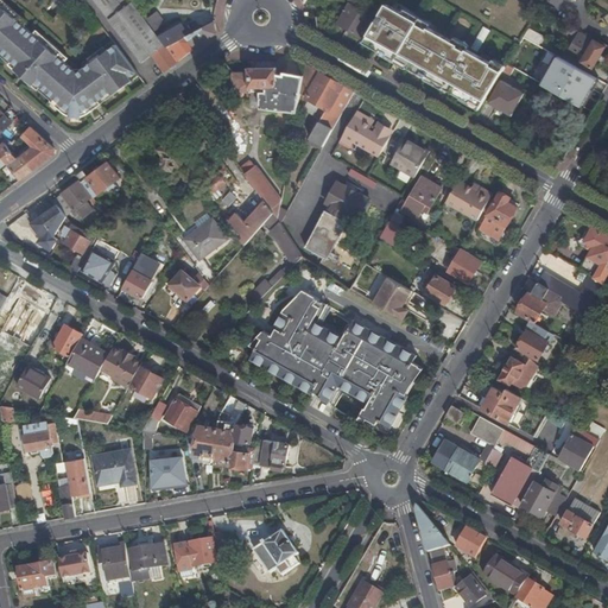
[(152,54),(166,70),(178,61),(176,58),(168,46),(159,36),(131,0),(94,0),(141,62),(152,54)]
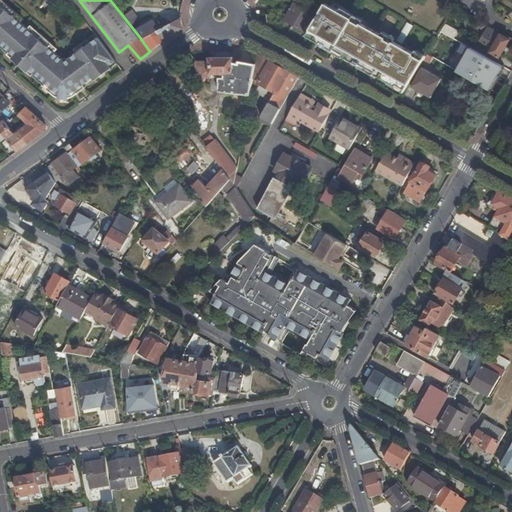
[(315,14),(295,3),(285,20),(305,31),(315,14)]
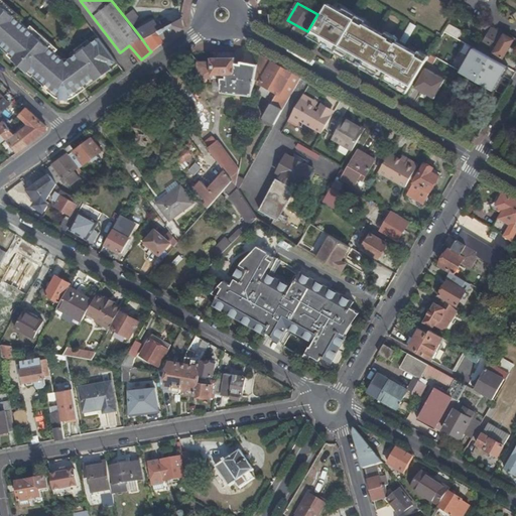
[(110,63),(115,59),(100,39),(99,37),(66,62),(0,4),(0,43),(15,56),(12,59),(28,74),(30,71),(46,84),(43,87),(52,94),(59,98),(59,100),(69,99),(68,98),(69,98),(70,98),(71,98),(72,98),(73,98),(73,97),(74,97),(75,97),(87,88),(84,84),(94,77),(97,80),(113,68),(110,63)]
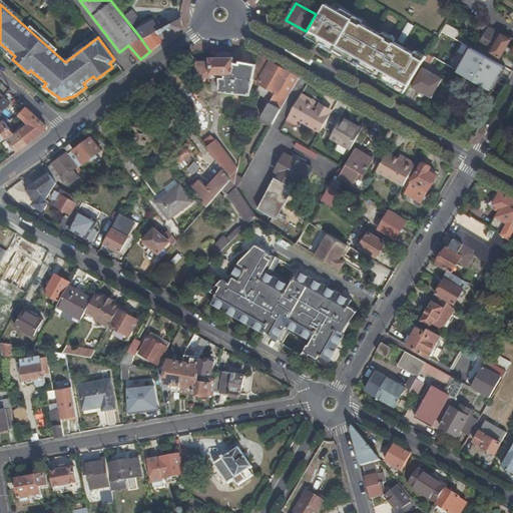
[(337,49),(352,23),(325,7),(310,33),(337,49)]
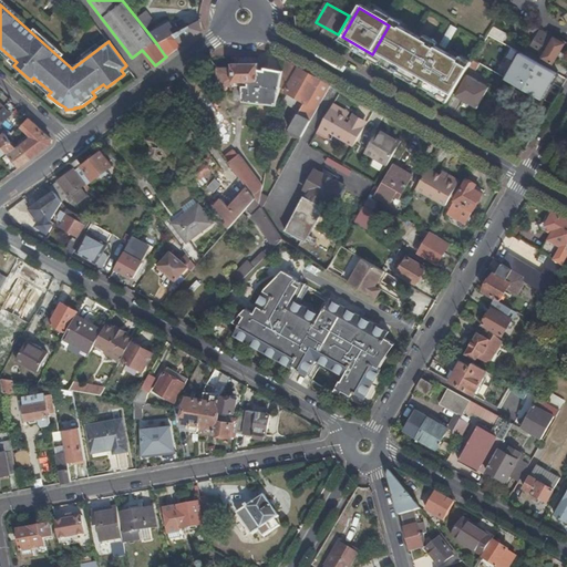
[(200,22),(200,20),(176,32),(160,41),(171,53),(202,30),(200,28),(200,22)]
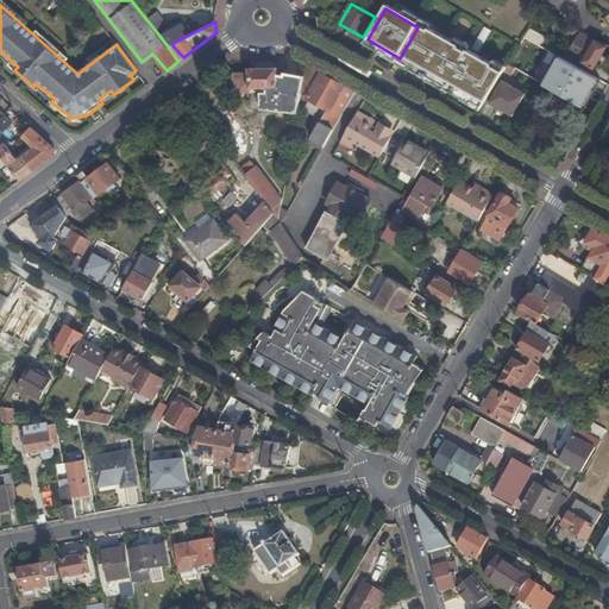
[(159,36),(168,46),(171,44),(189,35),(182,23),(159,36)]
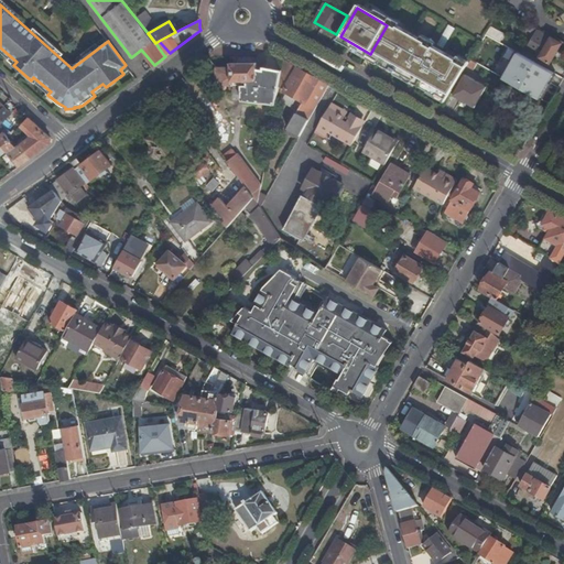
[(446,47),(455,26),(448,23),(440,44),(446,47)]
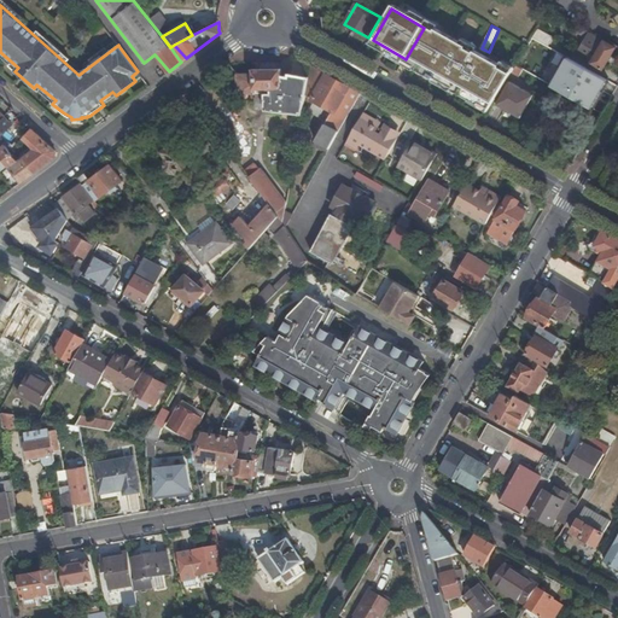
[(424,28),(406,59),(493,109),(511,77),(424,28)]
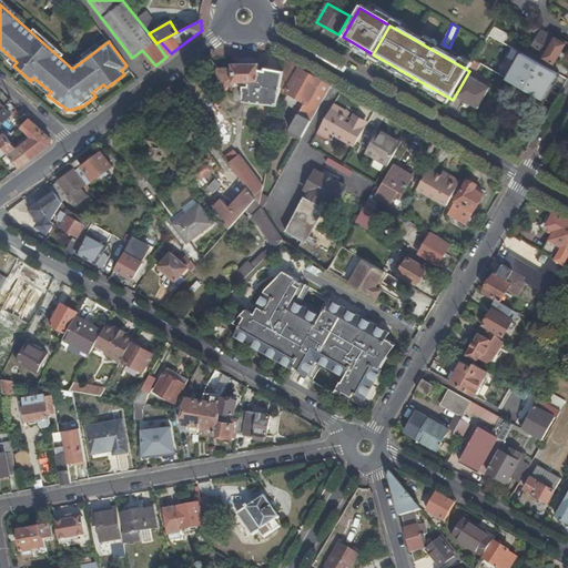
[(490,34),(505,42),(509,34),(496,27),(490,34)]
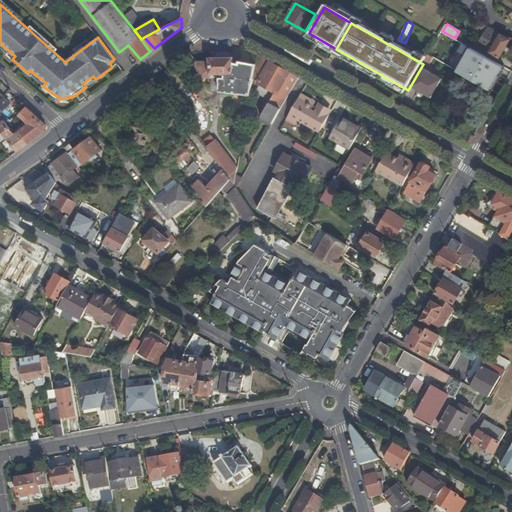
[(500,58),(511,40),(489,27),(479,45),(500,58)]
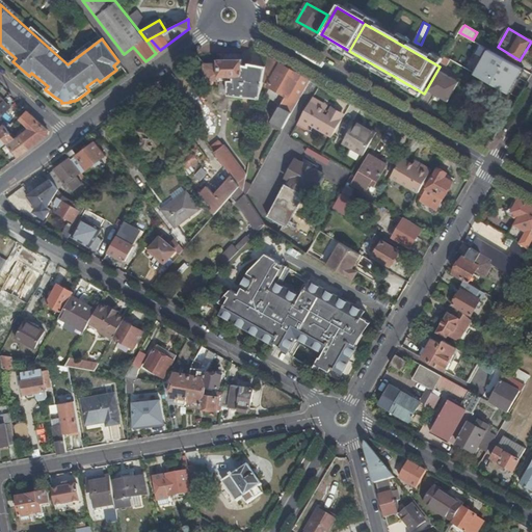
[(524,71),(487,50),(474,74),(510,95),(524,71)]
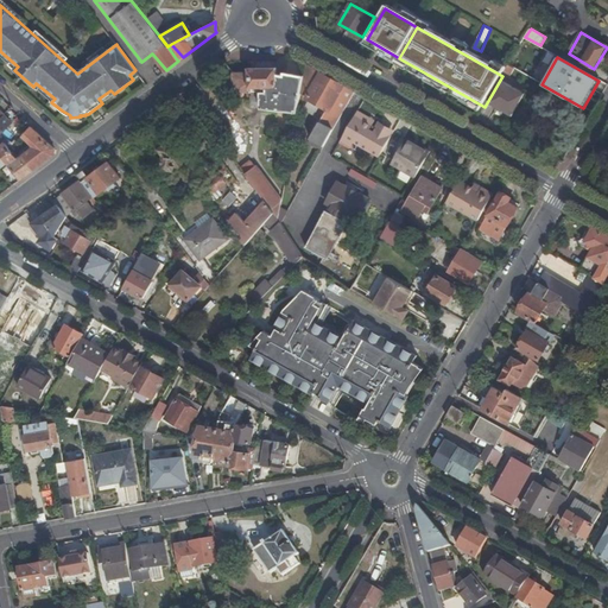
[(323,151),(355,92),(306,63),(302,94),(308,96),(306,97),(328,111),(311,139),(312,139),(310,144),(323,151)]
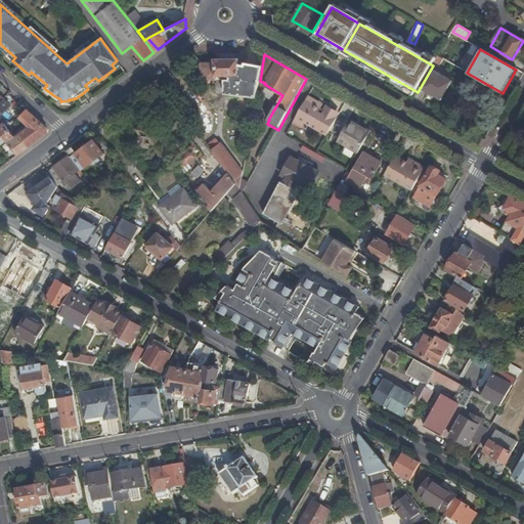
[(212,62),(213,80),(227,79),(229,79),(229,82),(223,81),(224,96),(245,97),(256,98),(262,67),(226,58),(226,61),(212,62)]
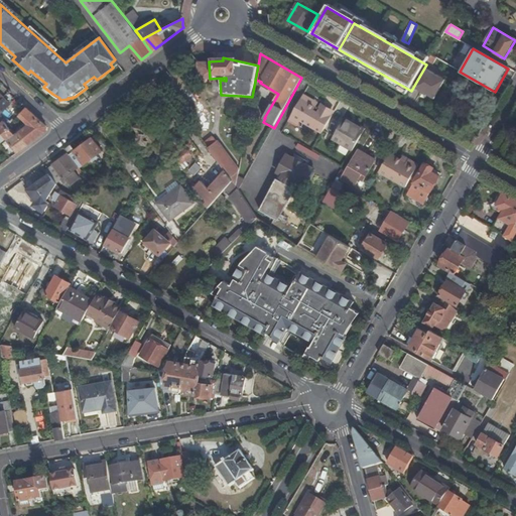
[(426,69),(415,87),(435,99),(446,80),(426,69)]
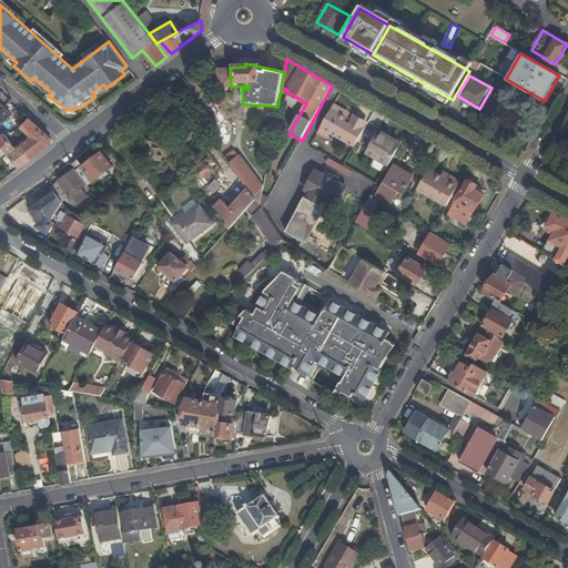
[(180,97),(186,105),(199,97),(192,88),(180,97)]
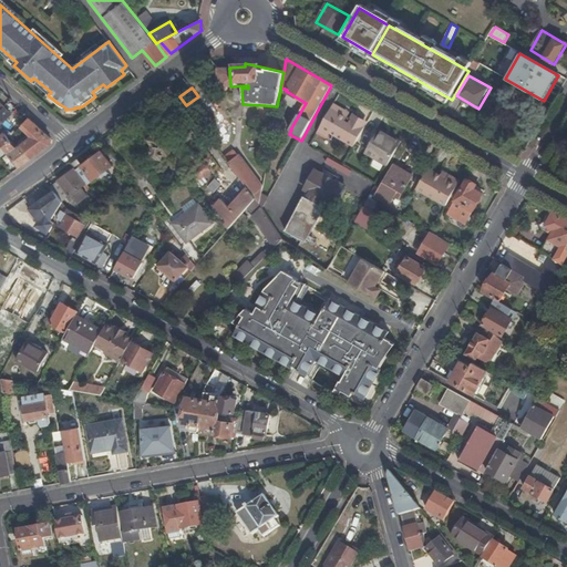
[(344,110),(333,103),(320,126),(353,146),(364,126),(363,126),(366,123),(352,116),(351,119),(348,117),(342,113),(344,110)]
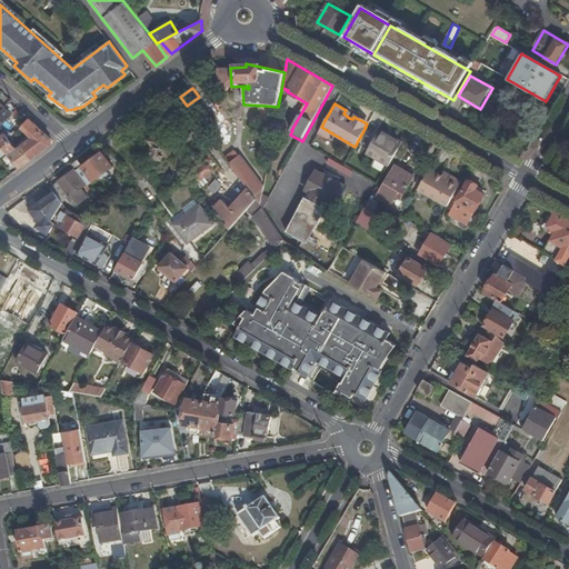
[(269,165),(278,112),(259,111),(258,155),(251,160),(259,171),(269,165)]
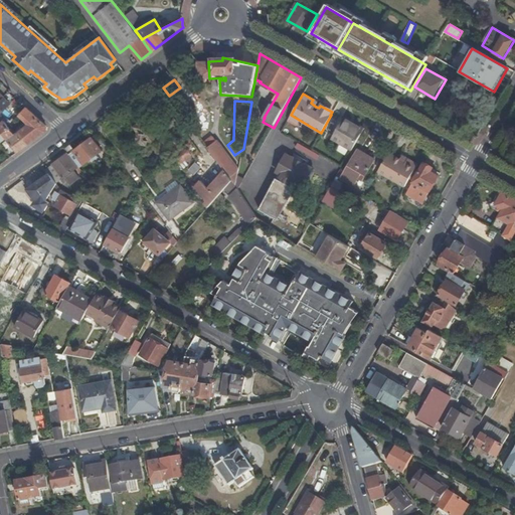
[(45,131),(46,126),(27,108),(20,116),(29,125),(19,132),(18,130),(15,131),(17,134),(14,136),(13,133),(4,122),(0,125),(0,129),(17,152),(45,131)]
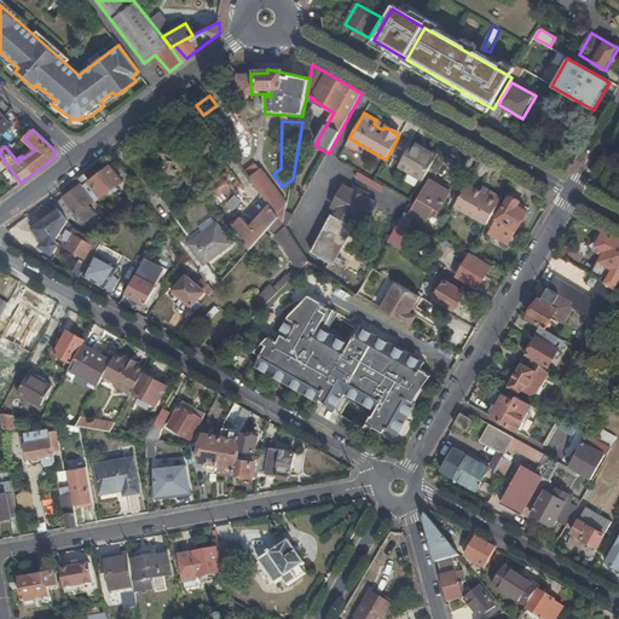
[(398,167),(423,180),(438,154),(414,140),(398,167)]
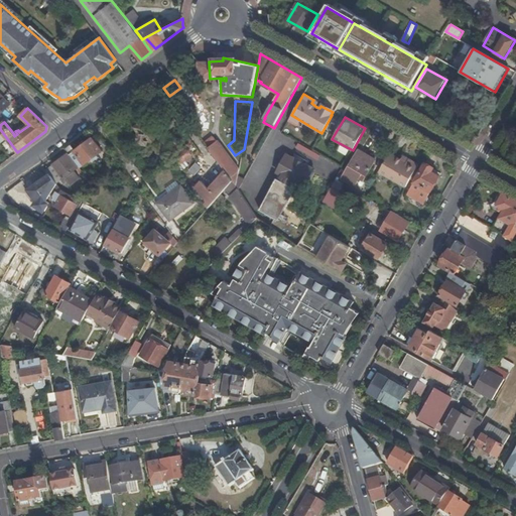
[(152,142),(155,140),(156,136),(159,134),(160,127),(149,125),(146,120),(141,120),(137,123),(136,127),(140,132),(138,143),(147,145),(148,141),(152,142)]
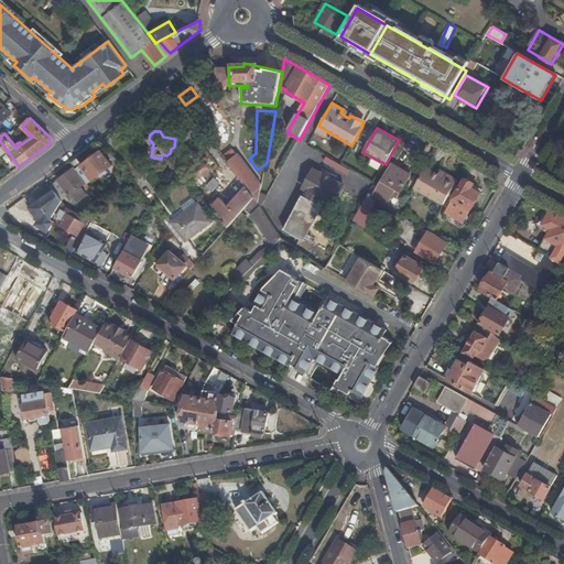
[(214,142),(248,187),(251,192),(259,186),(237,156),(239,154),(225,133),(214,142)]
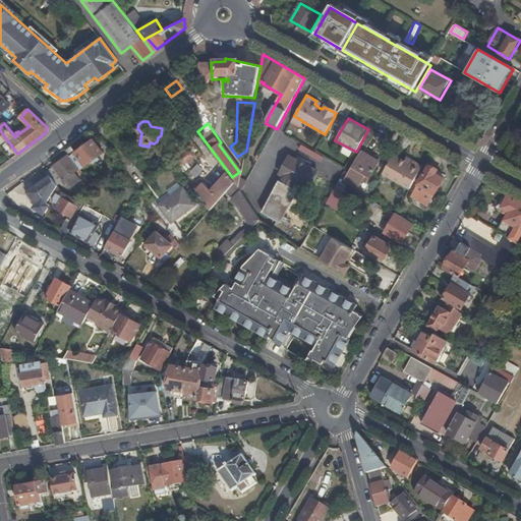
[(72,146),(66,151),(69,155),(80,170),(93,162),(95,164),(98,161),(96,159),(104,153),(103,152),(95,140),(94,138),(76,152),(72,146)]
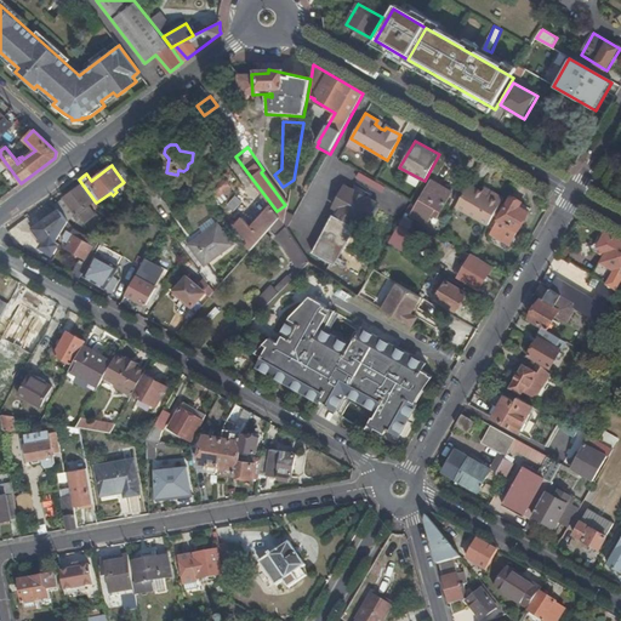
[(113,167),(123,181),(125,178),(115,165),(113,167)]
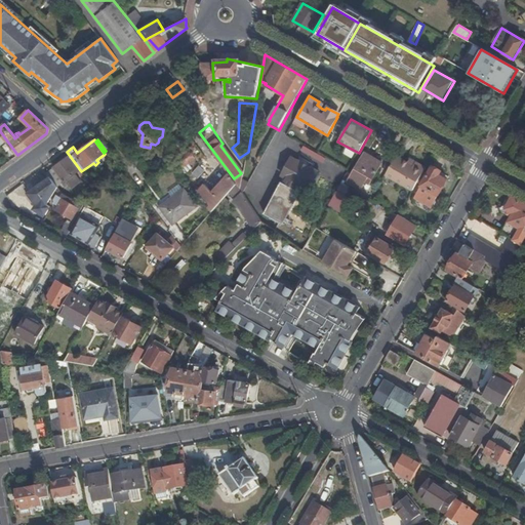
[(169,152),(175,160),(180,156),(174,148),(169,152)]
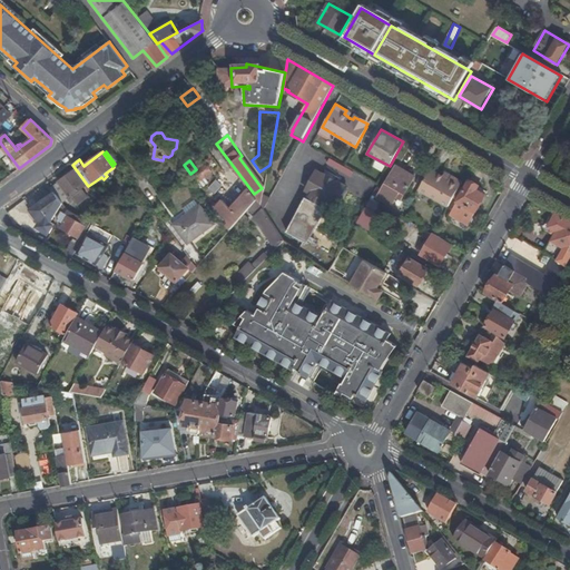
[(212,172),(206,164),(192,175),(197,183),(212,172)]
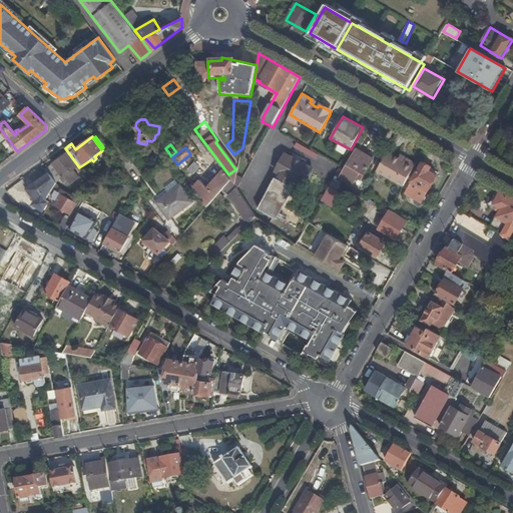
[(233,154),(239,161),(242,148),(233,154)]
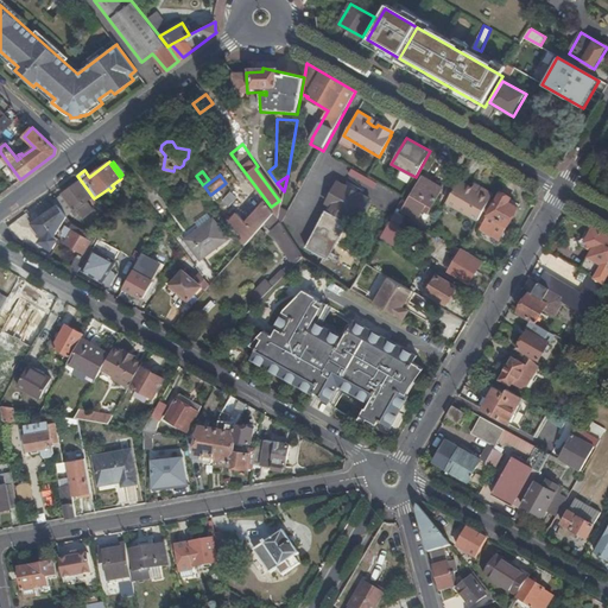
[(443,189),(423,177),(409,201),(412,203),(407,211),(417,217),(423,209),(428,213),(443,189)]
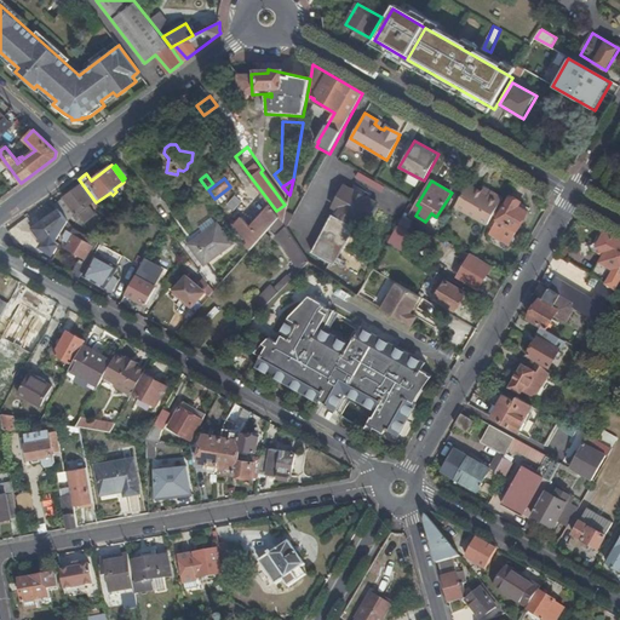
[(56,205),(56,212),(67,227),(85,210),(87,212),(90,211),(87,207),(96,202),(82,184),(56,205)]
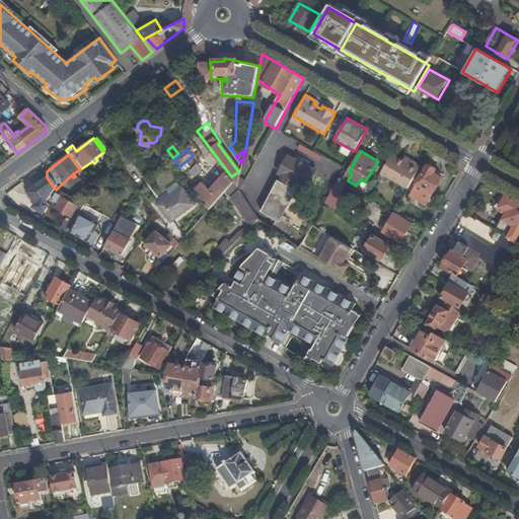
[(289,155),(280,173),(284,176),(282,181),(279,180),(263,211),(262,211),(261,212),(281,223),(282,222),(281,221),(298,191),(294,188),(297,182),(306,188),(316,169),(289,155)]
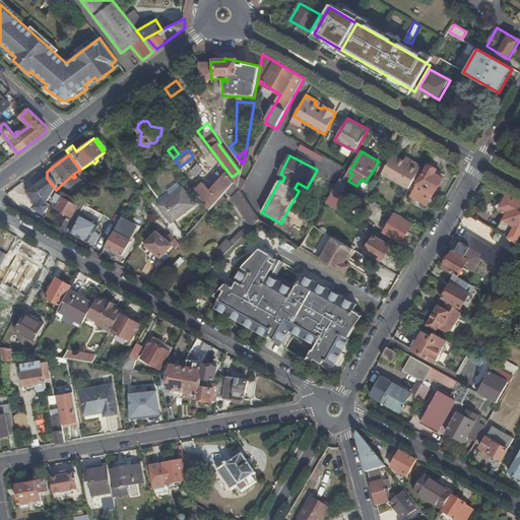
[(430,165),(418,183),(435,193),(443,179),(435,174),(438,170),(430,165)]
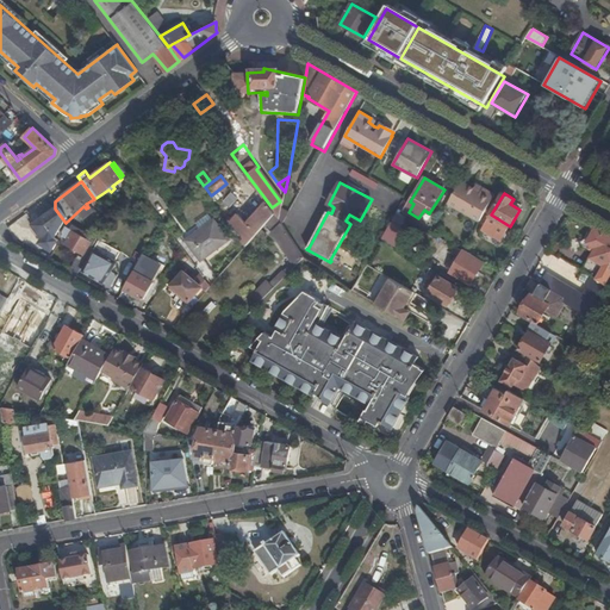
[(248,246),(267,224),(277,213),(272,207),(268,203),(249,223),(238,215),(230,224),(237,230),(234,234),(244,243),(248,246)]
